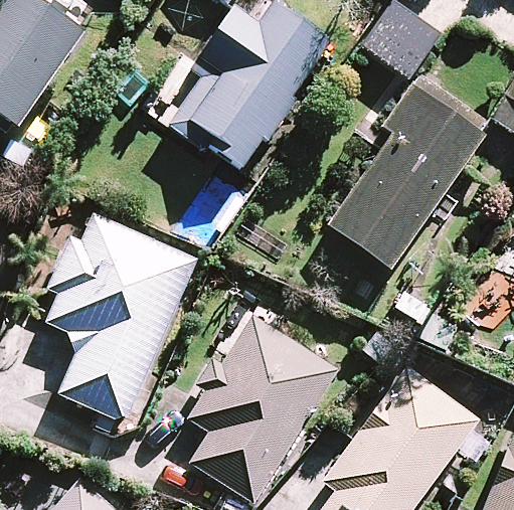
[(83,30),(39,0),(0,0),(0,114),(16,126),(83,30)]
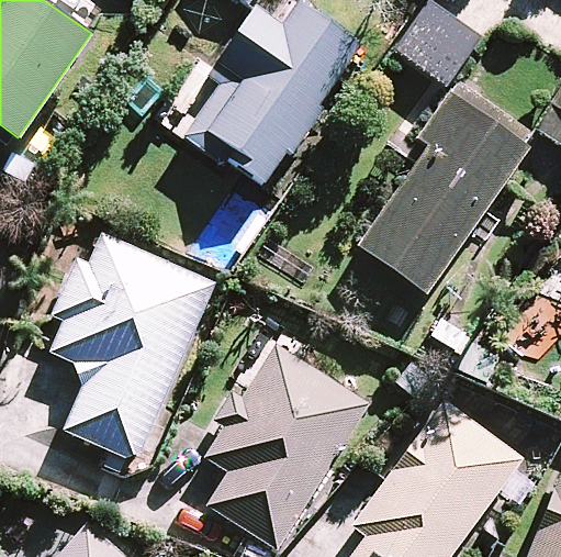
[(238,0),(251,8),(211,73),(221,78),(183,137),(264,188),(357,40),(293,0),(238,0)]
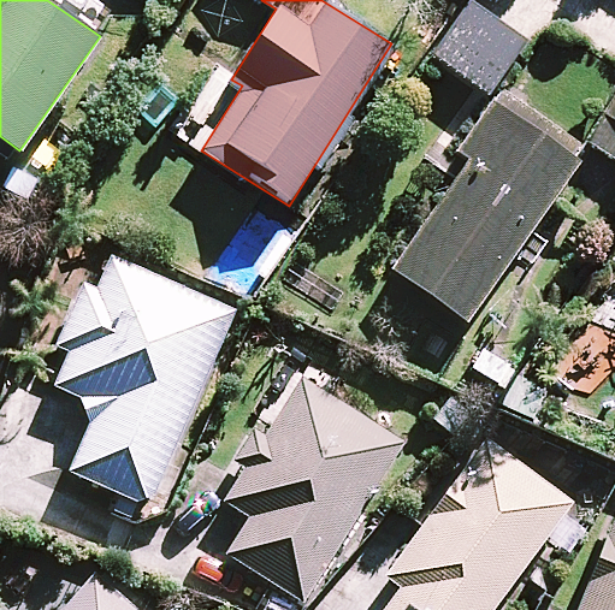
[(525,39),(471,0),(433,53),(486,92),(525,39)]
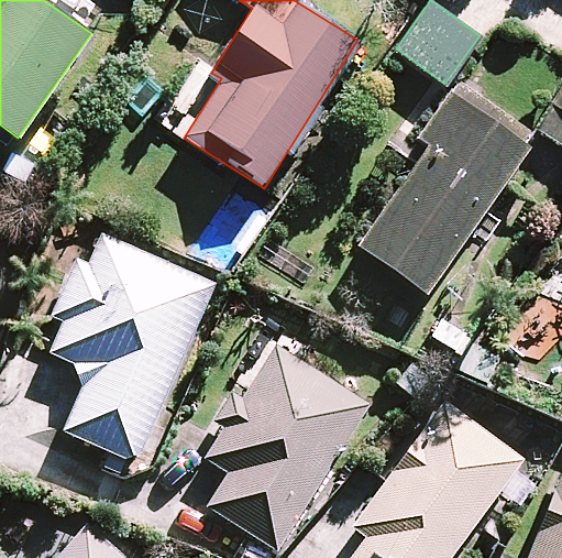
[(535,134),(561,153),(561,76),(526,129),(535,134)]
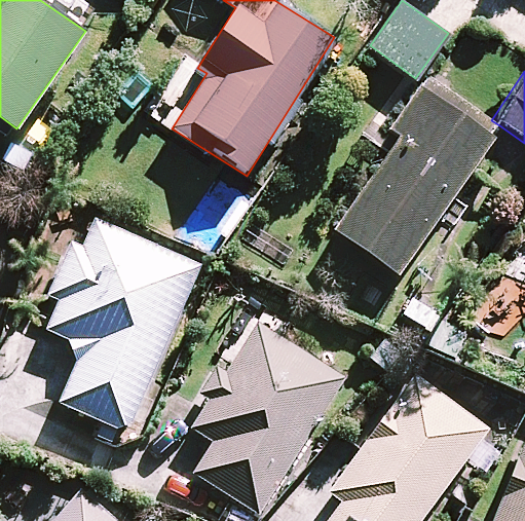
[(491,120),(428,75),(391,127),(402,135),(335,227),(396,270),(499,125),(491,120)]
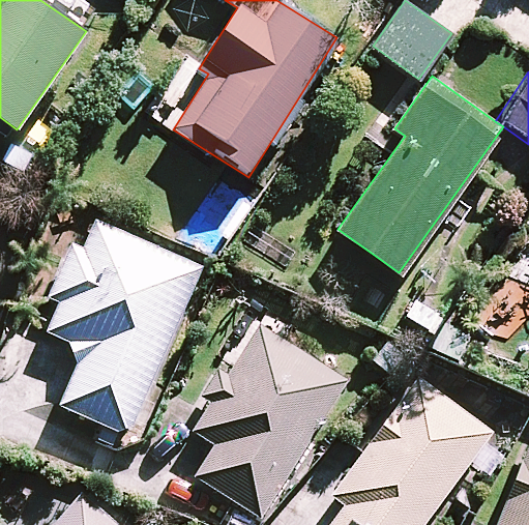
[(203,267),(83,214),(48,293),(61,298),(47,329),(85,346),(59,403),(128,434),(203,267)]
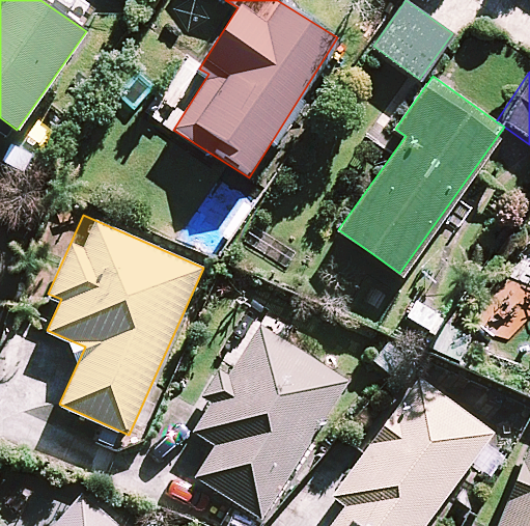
[(347,381),(260,325),(193,430),(216,444),(196,475),(261,517),(347,381)]
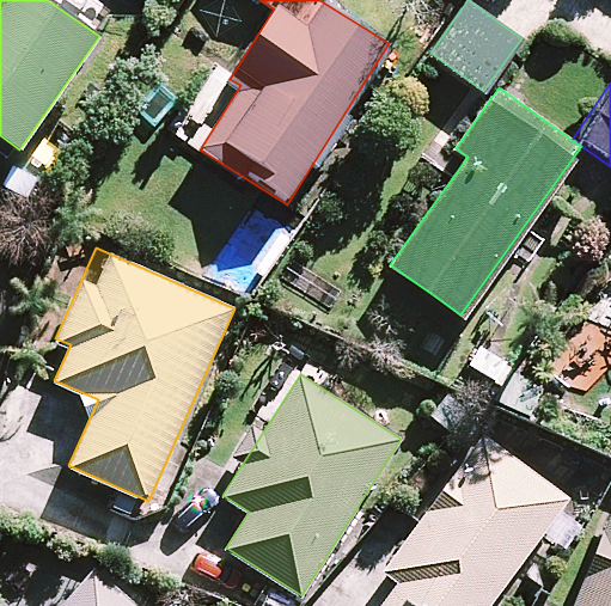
[(580,520),(561,506),(568,496),(482,430),(383,562),(402,576),(379,605),(484,605),(543,528),(562,543),(580,520)]
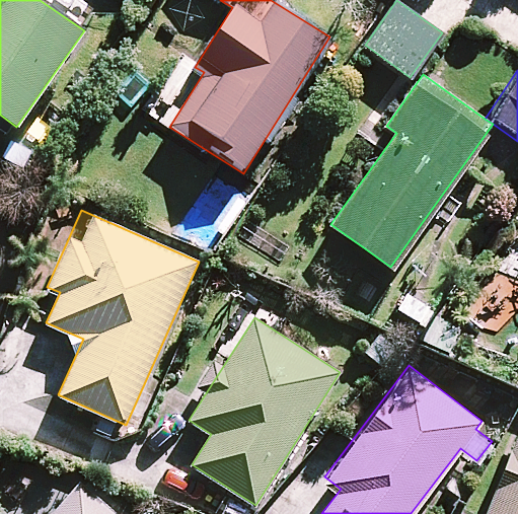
[(517,433),(485,513),(517,513),(517,433)]
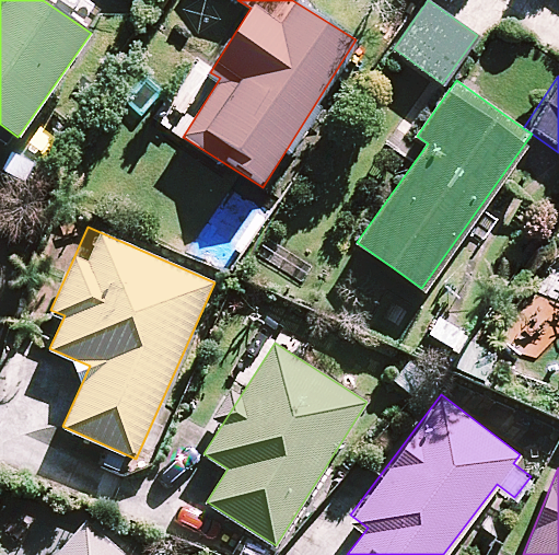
[(121,554),(83,522),(55,554),(121,554)]
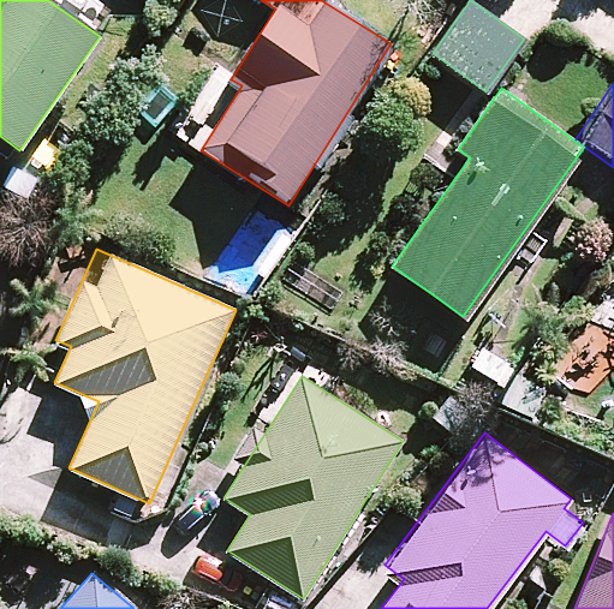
All buildings are outlined.
